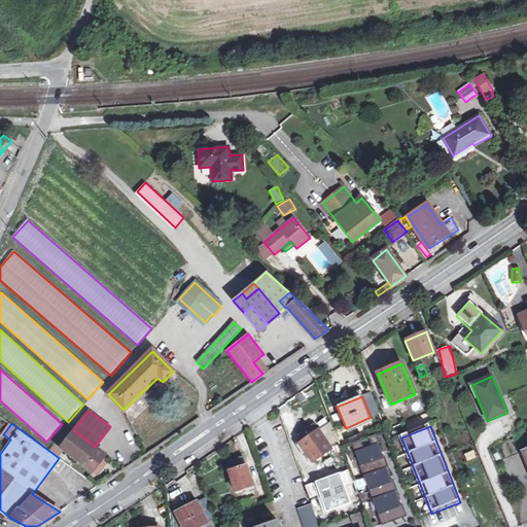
[(299,446),(312,464),(331,451),(318,431),(299,446)]
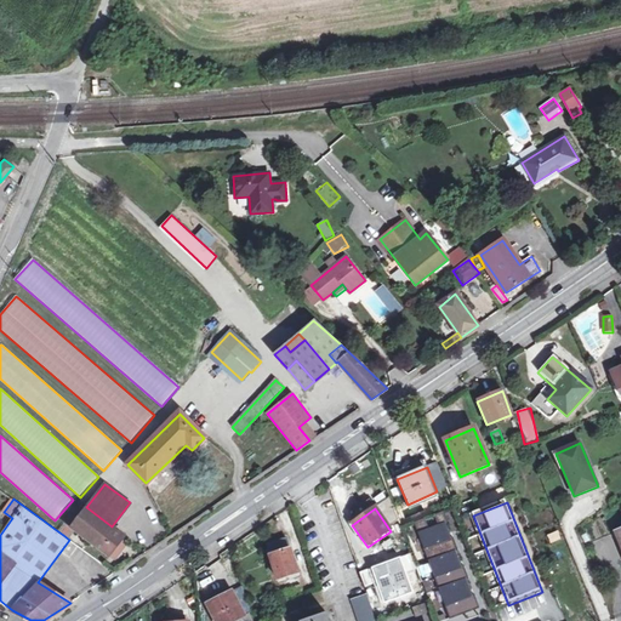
[(429,530),(426,519),(415,524),(451,620),(479,609),(444,514),(437,518),(440,527),(429,530)]
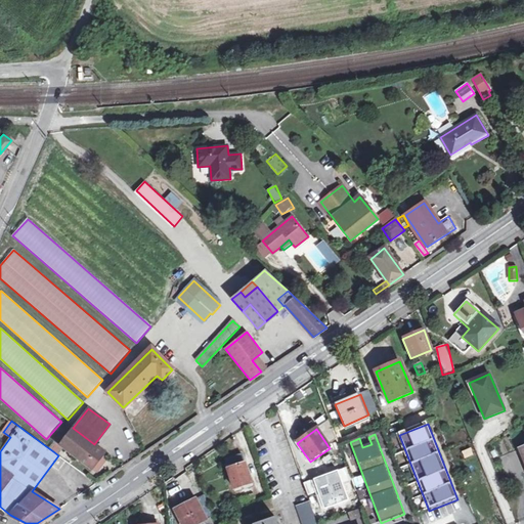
[(52,439),(49,443),(46,446),(53,451),(59,444),(56,441),(52,439)]
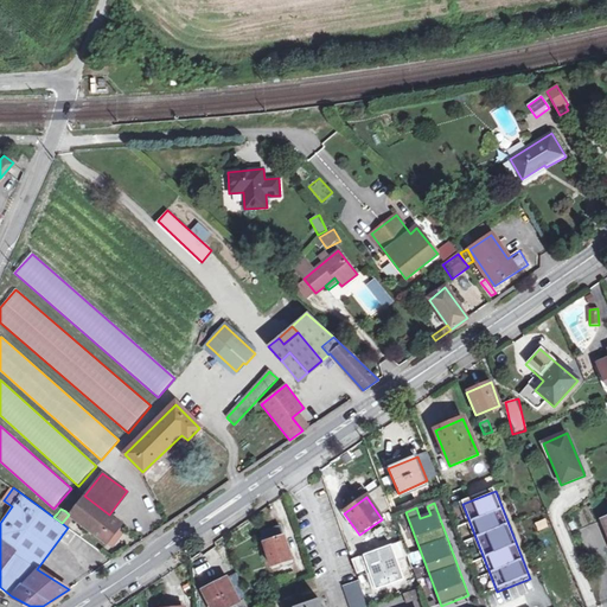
[(260,532),(270,567),(291,561),(280,526),(260,532)]
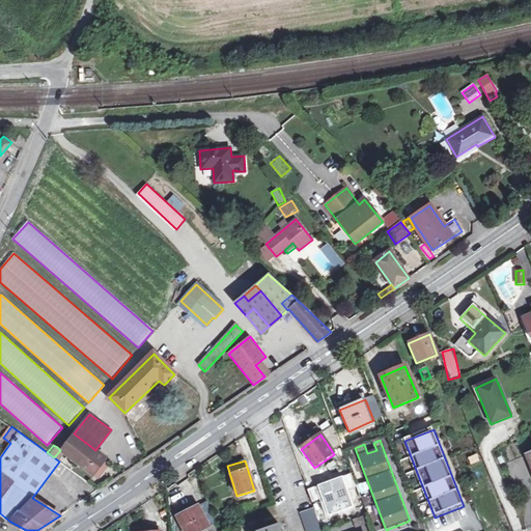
[(108,465),(104,462),(93,473),(98,476),(108,465)]
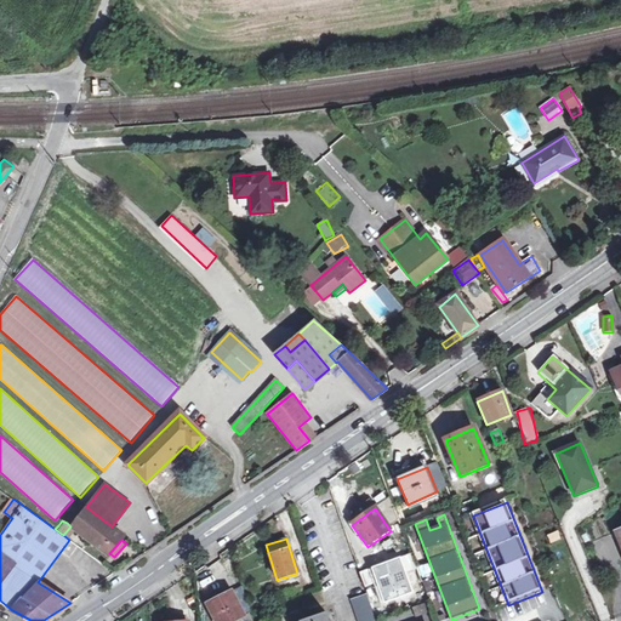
[(368,594),(376,619),(387,615),(379,591),(368,594)]
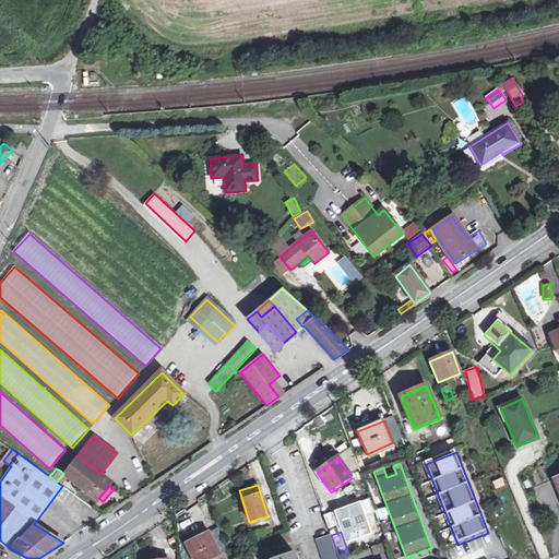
[(187,544),(194,558),(210,558),(221,554),(209,533),(187,544)]
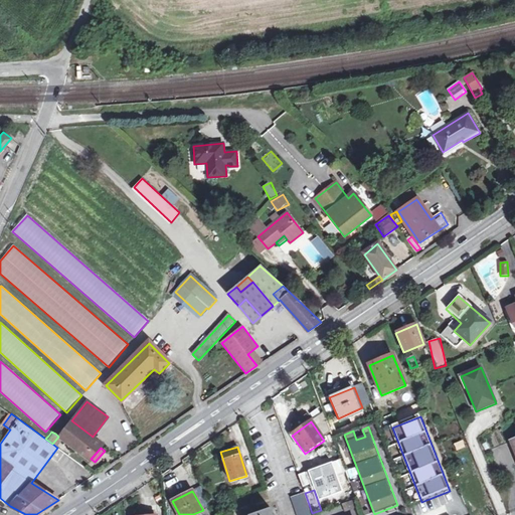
[(291,498),(296,514),(312,514),(305,494),(291,498)]
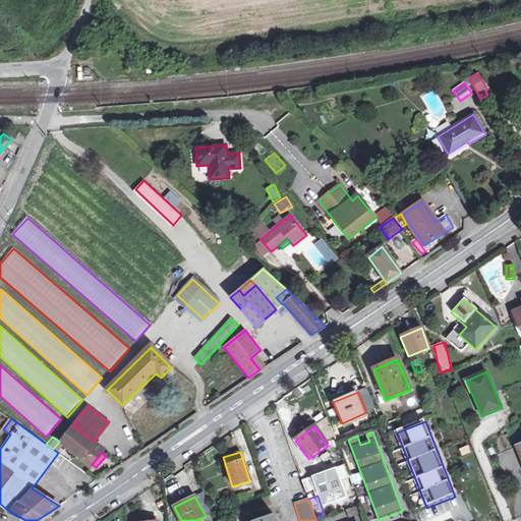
[(346,511),(348,520),(361,514),(358,506),(346,511)]
